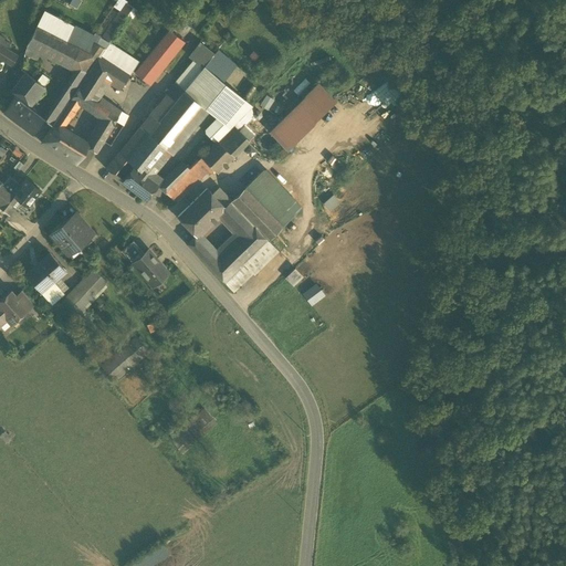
[(126,1),(124,0),(118,0),(114,7),(121,11),(126,3),(126,1)]
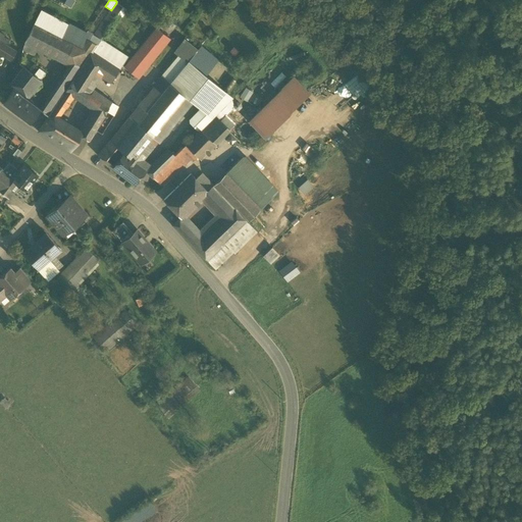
[(122,7),(116,3),(94,37),(93,37),(99,41),(122,7)]
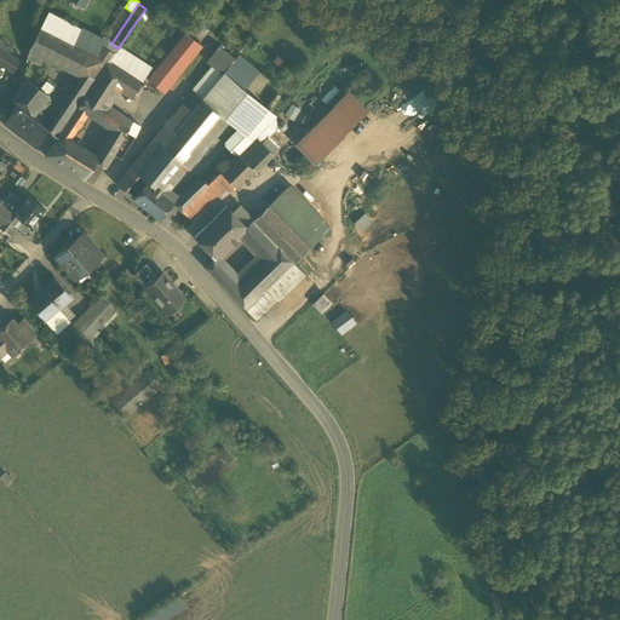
[(124,7),(103,38),(112,44),(132,12),(125,7),(124,7)]
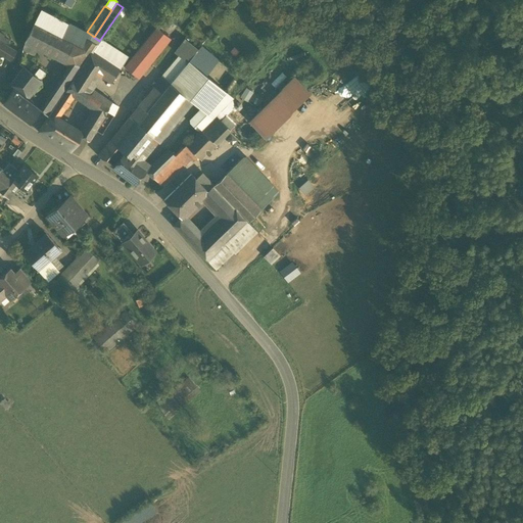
[(69,25),(41,9),(33,26),(61,40),(69,25)]
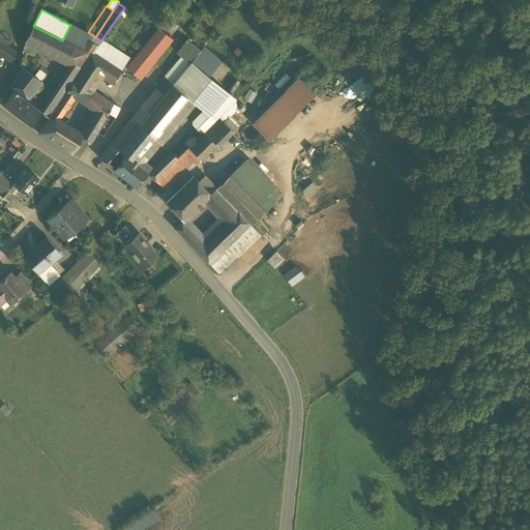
[(95,37),(88,32),(70,25),(62,40),(74,46),(82,50),(88,40),(91,42),(94,37),(95,37)]
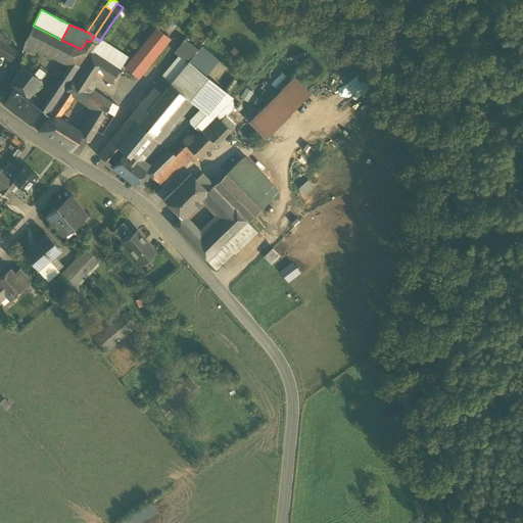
[(61,40),(33,26),(25,41),(38,47),(64,61),(73,45),(61,40)]
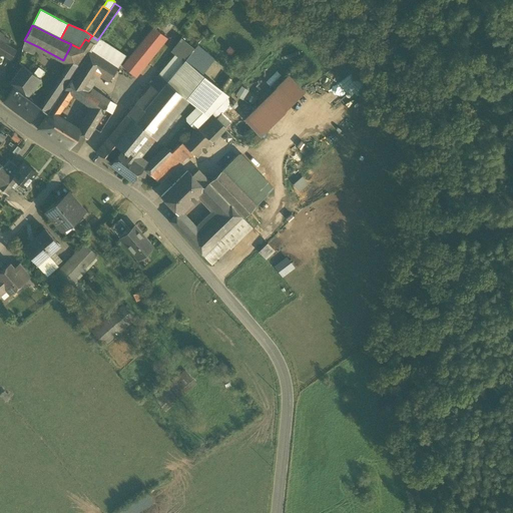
[(153,27),(121,66),(134,77),(166,38),(153,27)]
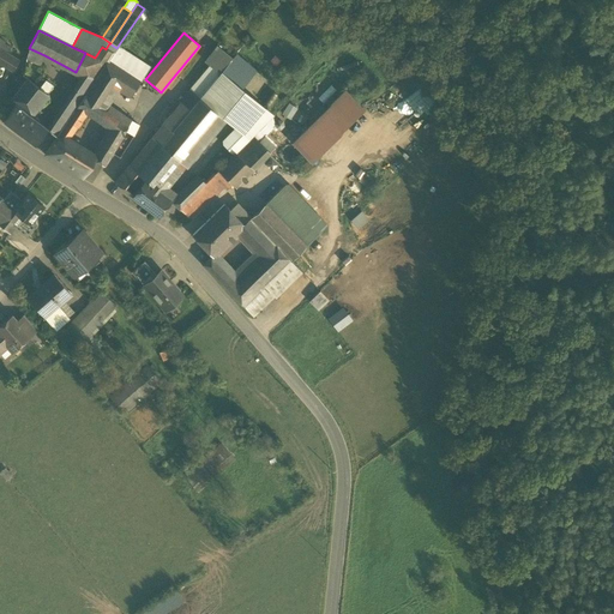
[(251,37),(245,46),(251,50),(257,42),(251,37)]
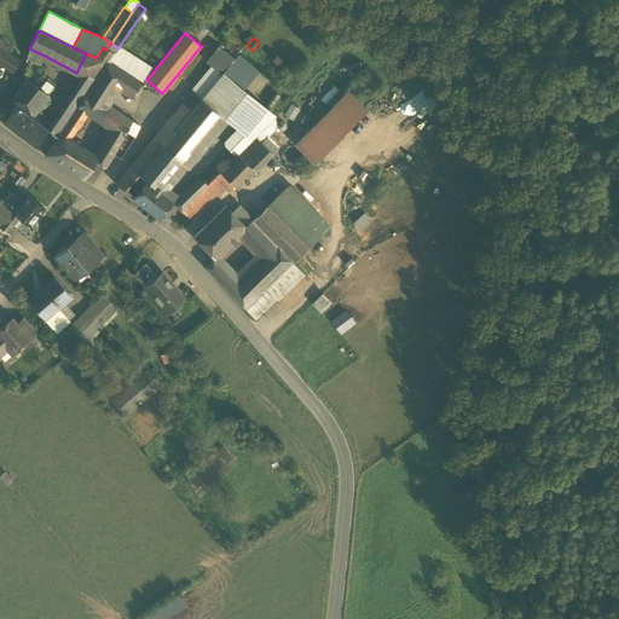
[(106,50),(103,47),(96,58),(85,76),(96,82),(110,61),(110,62),(114,55),(115,55),(106,50)]
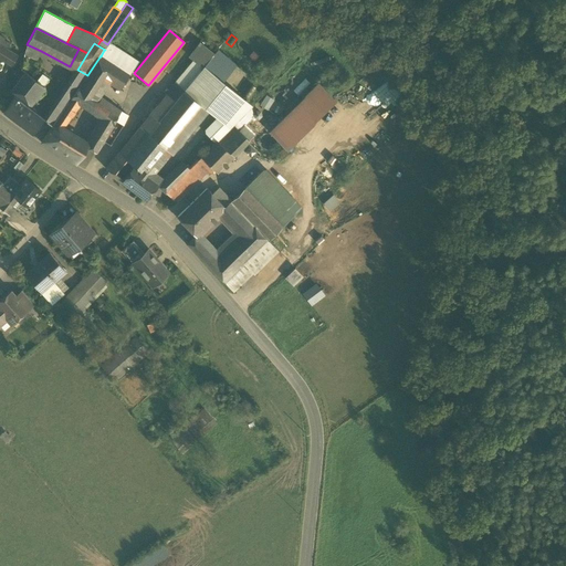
[(41,51),(27,44),(24,53),(37,60),(41,51)]
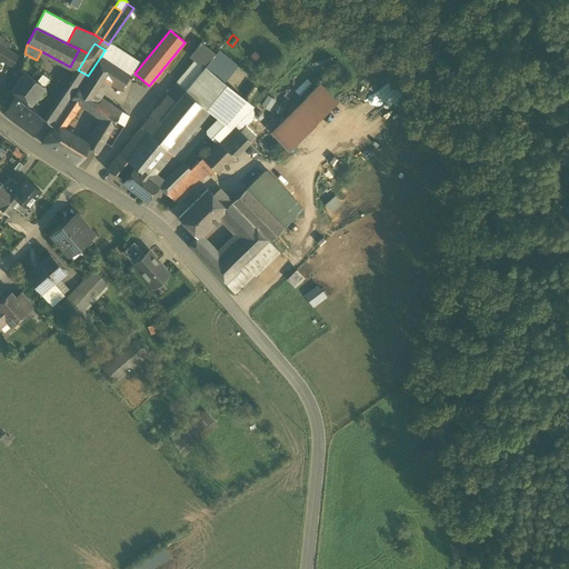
[(8,50),(0,46),(0,59),(11,66),(17,57),(17,56),(8,50)]
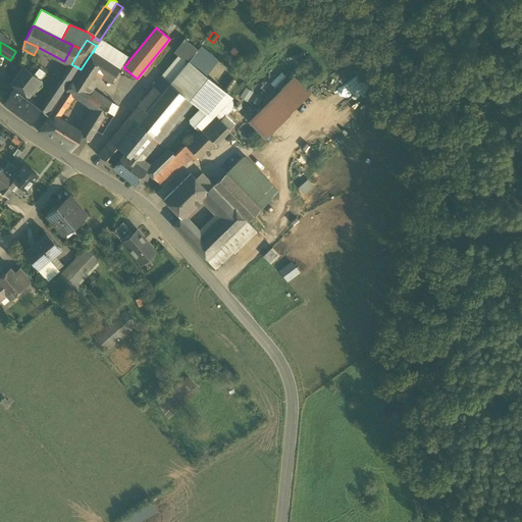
[(103,42),(99,48),(96,46),(93,52),(111,64),(119,69),(127,57),(103,42)]
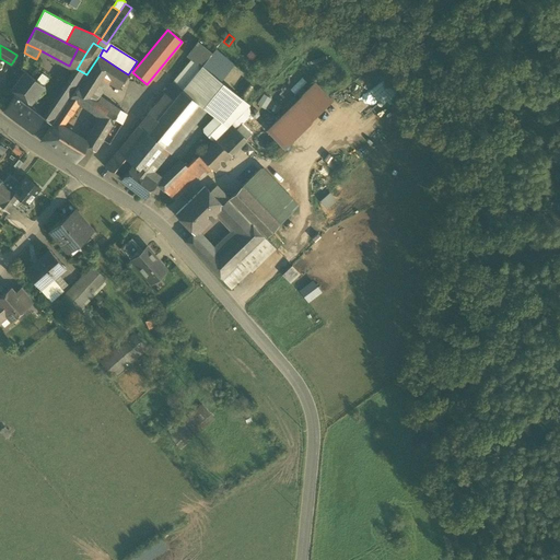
[(78,48),(69,66),(77,69),(86,53),(78,48)]
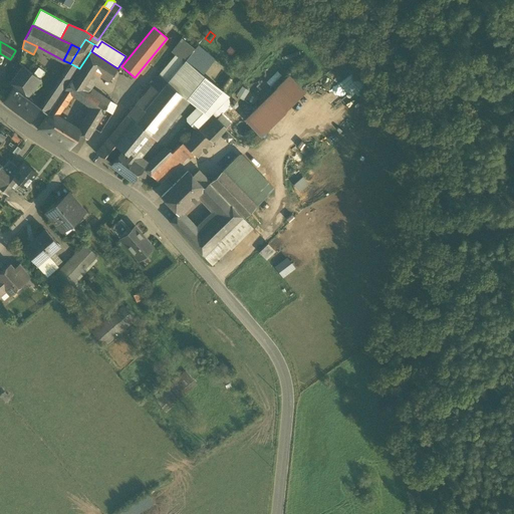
[(200,48),(187,62),(201,74),(213,59),(200,48)]
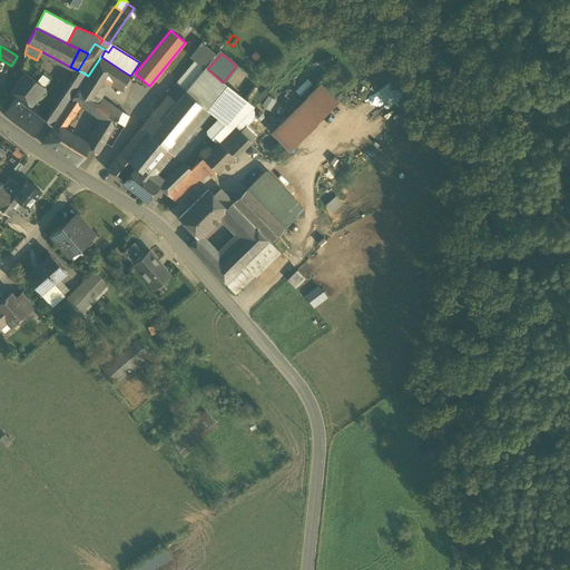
[(101,57),(101,56),(88,76),(81,87),(72,99),(80,104),(90,111),(94,114),(102,99),(101,98),(110,84),(112,85),(121,70),(101,57)]
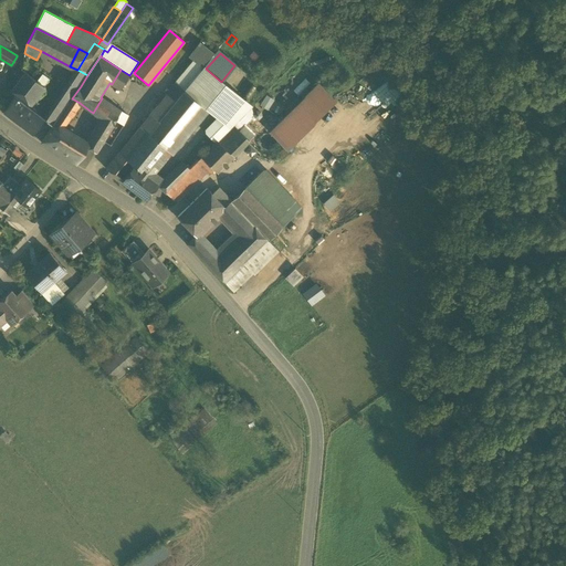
[(195,61),(176,84),(184,91),(202,69),(195,61)]
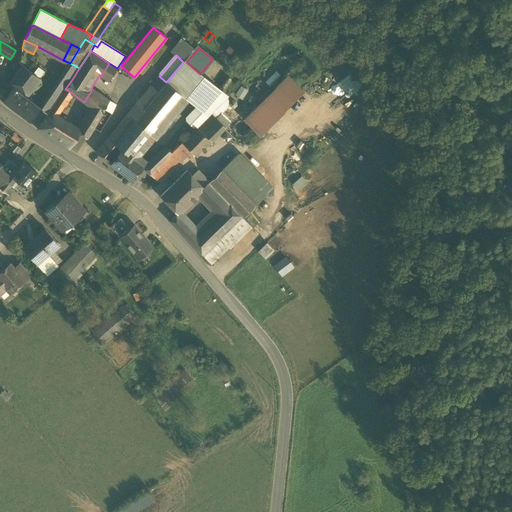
[(183,62),(166,82),(182,95),(196,105),(185,116),(187,119),(197,128),(211,114),(228,95),(200,74),(186,62),(184,61),(183,62)]
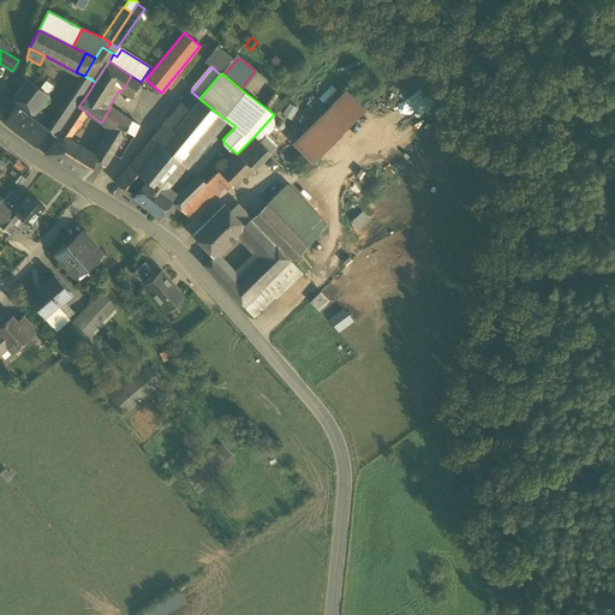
[(95,82),(84,76),(77,87),(78,88),(88,94),(95,82)]
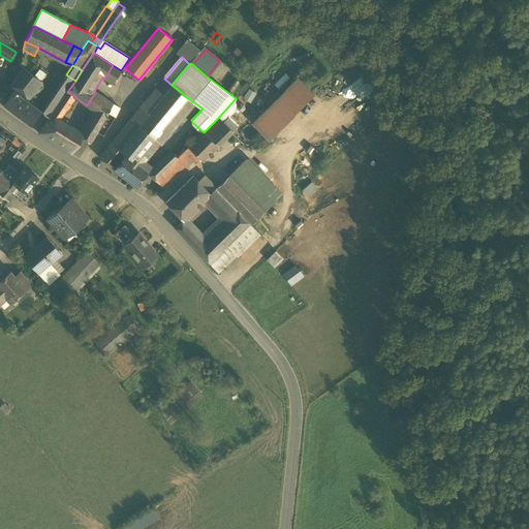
[(121,70),(113,65),(104,79),(113,84),(121,70)]
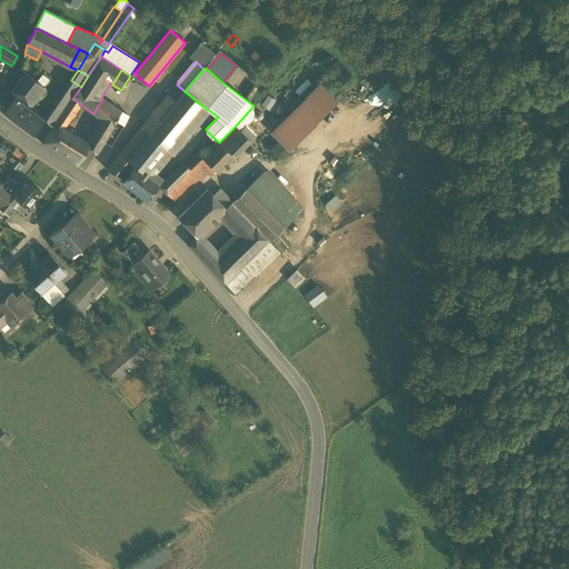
[(25,73),(9,93),(13,97),(15,97),(29,108),(43,88),(25,73)]
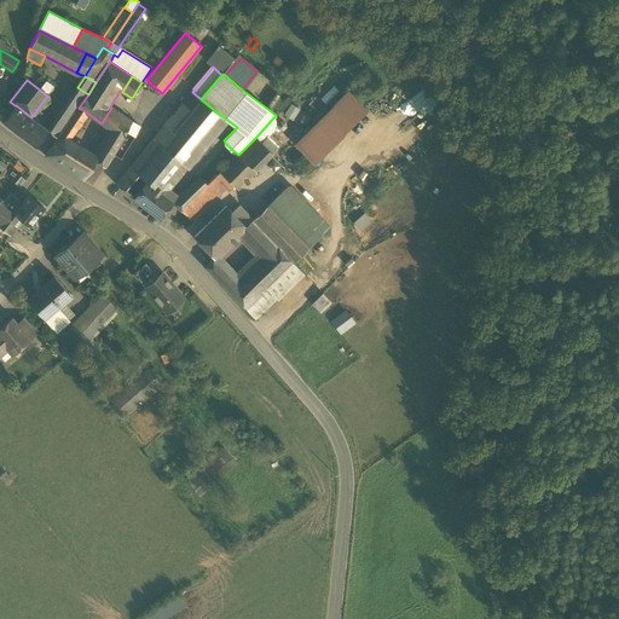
[(79,88),(58,117),(68,123),(77,109),(79,108),(88,94),(79,88)]
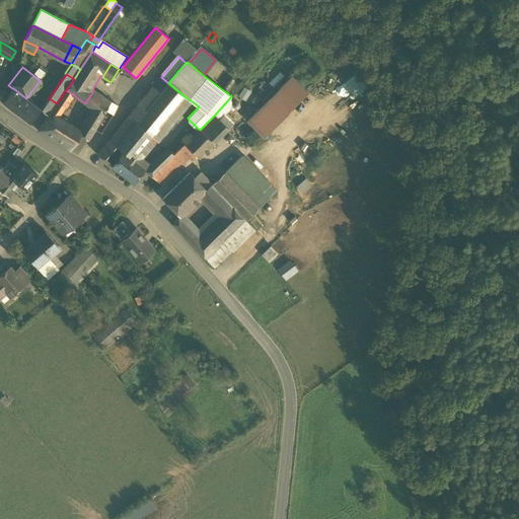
[(161,77),(153,87),(160,93),(168,83),(161,77)]
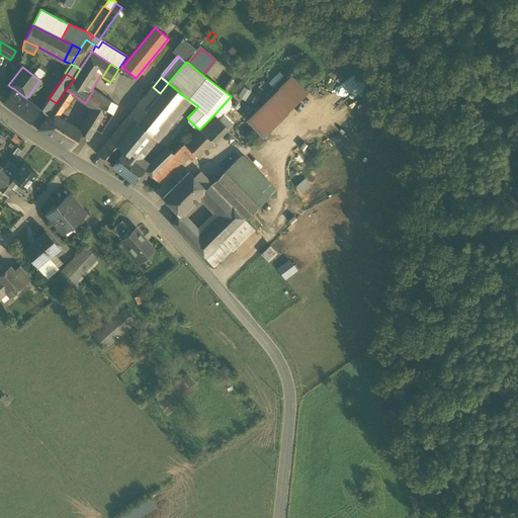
[(292,77),(248,120),(260,133),(304,89),(292,77)]
